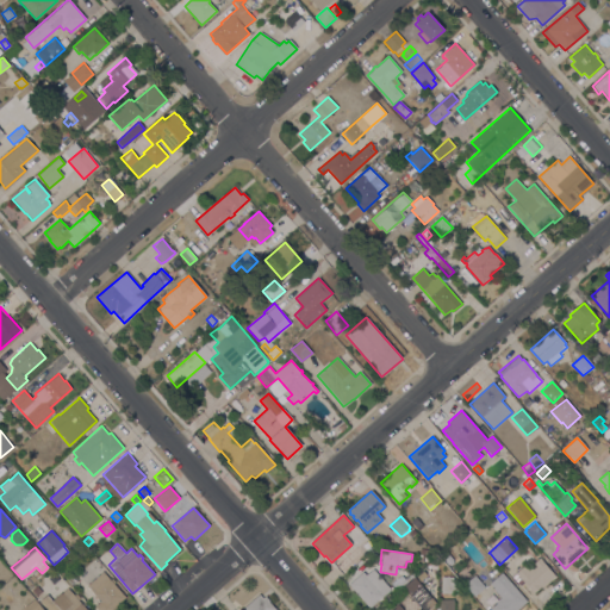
[(441,556),(447,552),(453,560),(453,561),(454,562),(450,566),(449,564),(448,565),(441,556)]
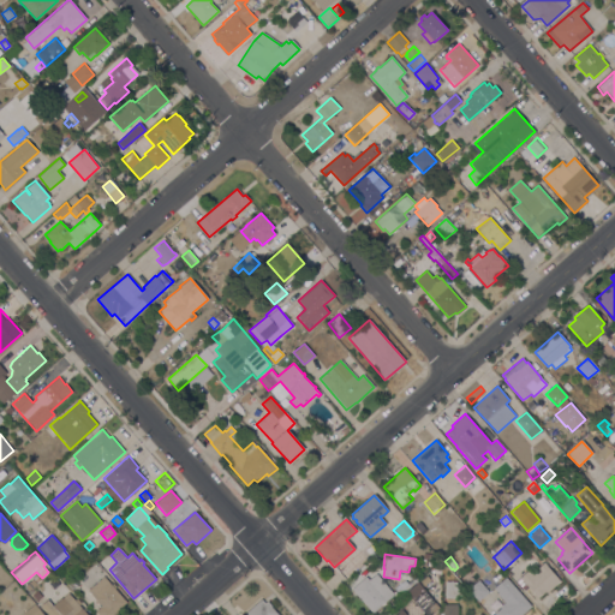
[(441,573),(441,574),(433,573),(434,567),(435,562),(439,563),(441,565),(443,565),(441,573)]
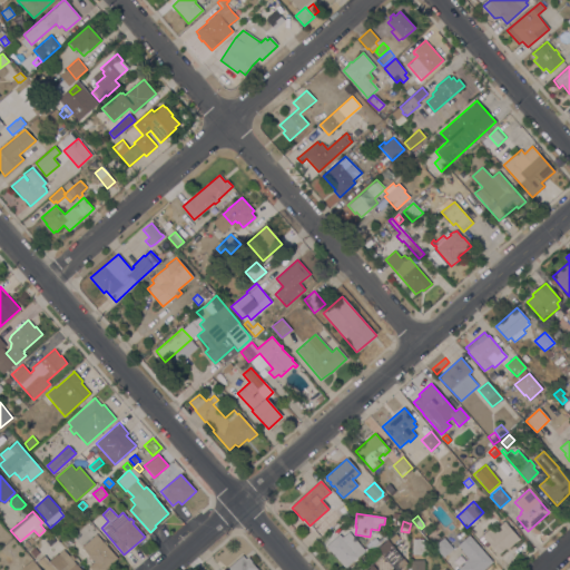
[(497,530),(498,532),(501,529),(499,526),(504,521),(519,538),(507,549),(505,548),(498,554),(491,547),(490,547),(487,543),(488,542),(481,536),(489,529),(490,530),(491,529),(494,532),(495,531),(497,530)]
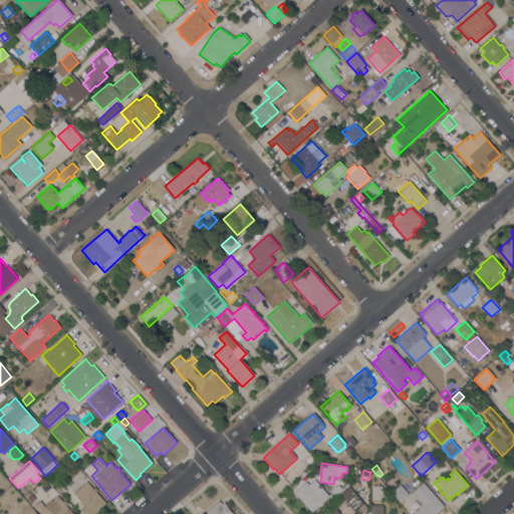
[(54,479),(60,486),(62,485),(65,488),(62,491),(62,490),(60,492),(51,482),(54,479)]
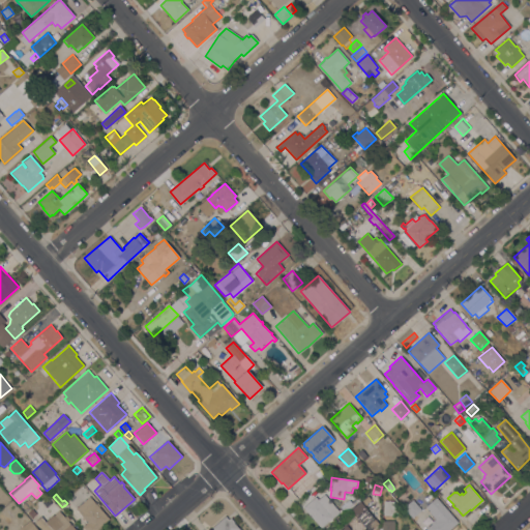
[(302,507),(315,497),(318,500),(324,494),(340,511),(321,528),(302,507)]
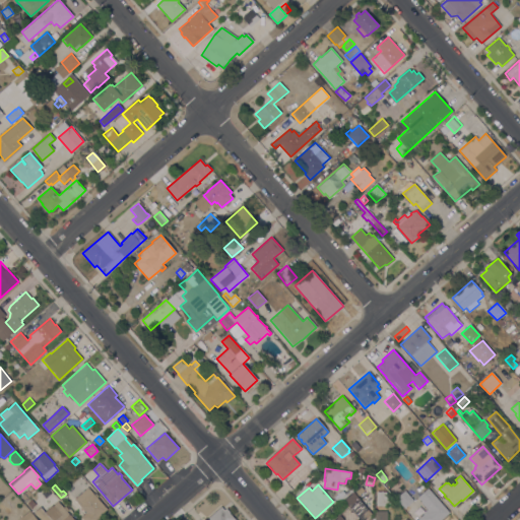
[(74,499),(87,488),(93,494),(95,493),(98,497),(96,498),(109,511),(101,517),(103,519),(82,519),(80,517),(85,512),(81,508),(74,499)]
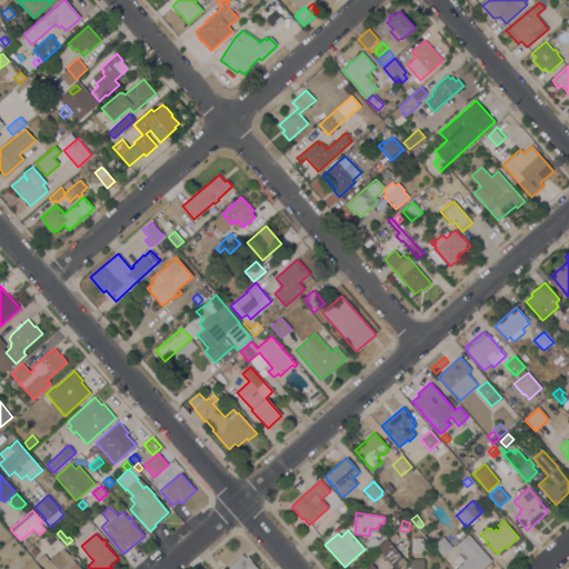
[(491,560),(481,568),(459,568),(458,567),(462,562),(461,561),(467,557),(460,549),(461,549),(457,543),(468,533),(491,560)]
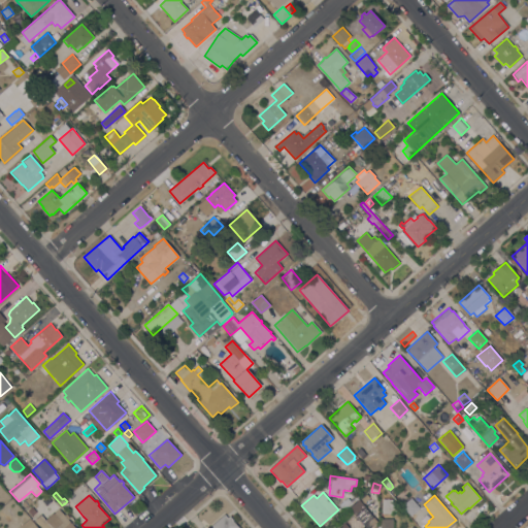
[(21,503),(27,497),(31,501),(24,507),(21,503)]
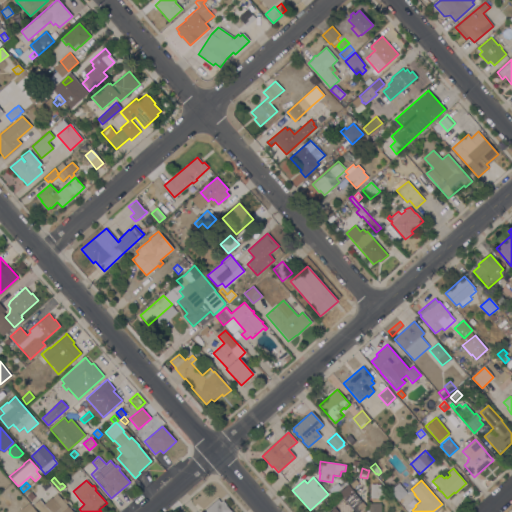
[(407,493),(398,501),(389,490),(398,483),(407,493)]
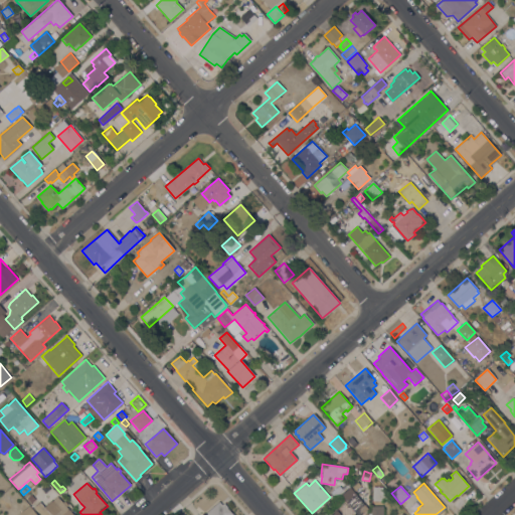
[(373,487),(382,488),(382,493),(386,493),(386,499),(382,498),(381,501),(372,501),(373,487)]
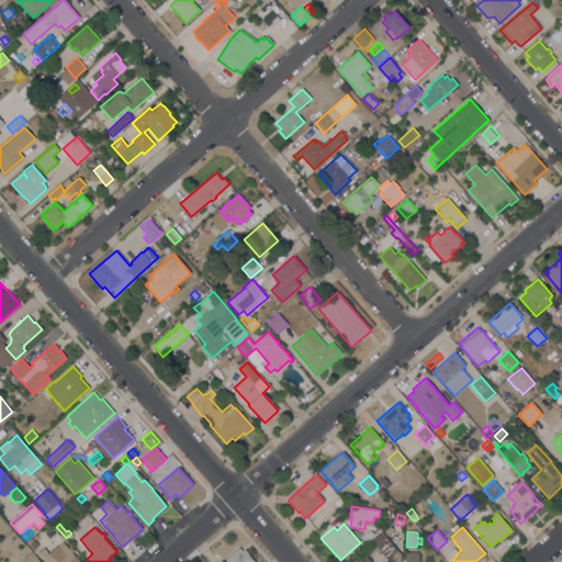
[(371,541),(382,532),(391,542),(389,543),(392,547),(388,552),(384,555),(382,555),(380,552),(380,551),(371,541)]
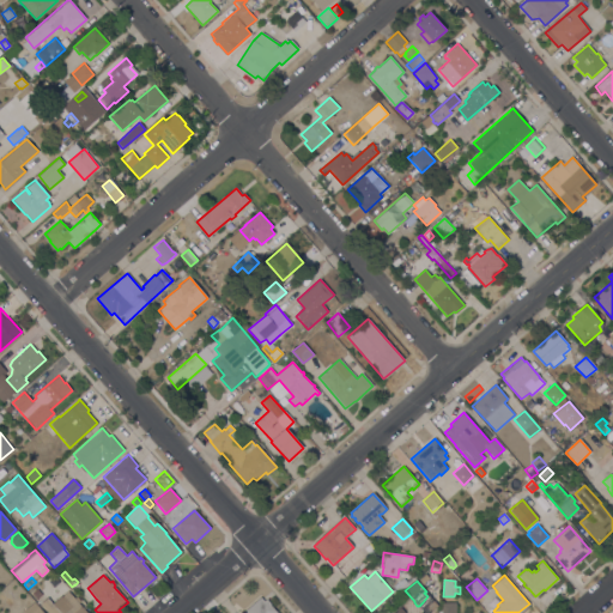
[(42,594),(37,599),(31,593),(37,588),(42,594)]
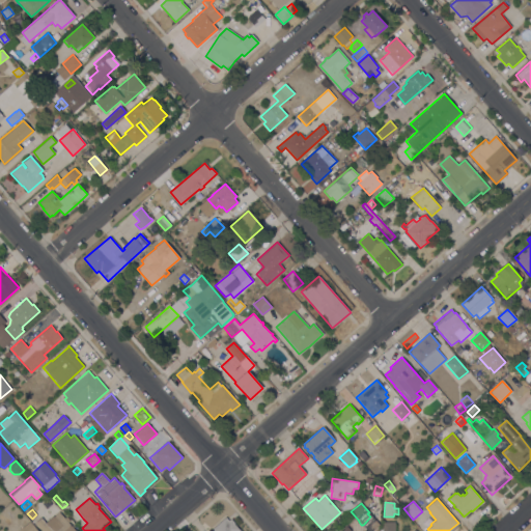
[(42,530),(34,523),(40,518),(46,523),(53,515),(53,516),(59,511),(64,518),(65,516),(70,521),(67,522),(76,530),(42,530)]
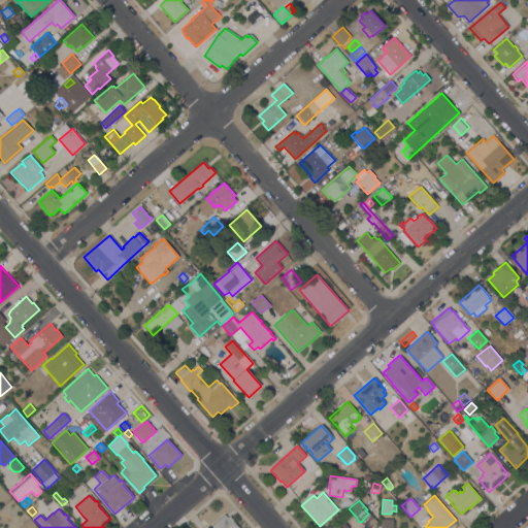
[(238,527),(210,527),(212,527),(211,525),(224,514),(227,518),(230,516),(233,520),(232,521),(238,527)]
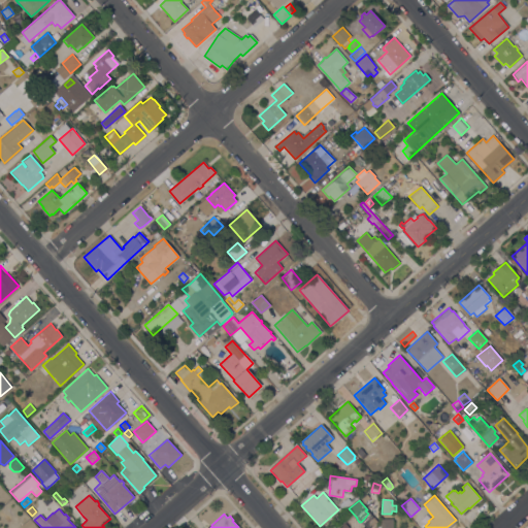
[(36,527),(20,527),(29,519),(36,527)]
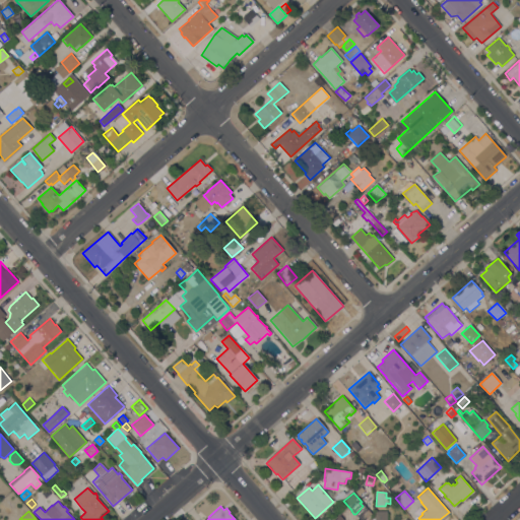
[(387,511),(387,519),(374,519),(374,511),(387,511)]
